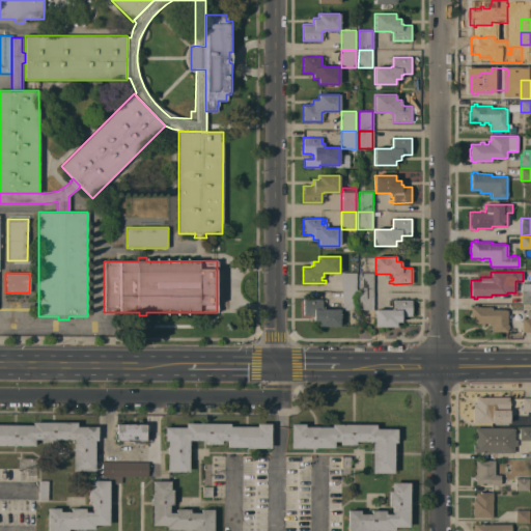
[(341,273),(356,273),(356,291),(341,291),(341,273)]
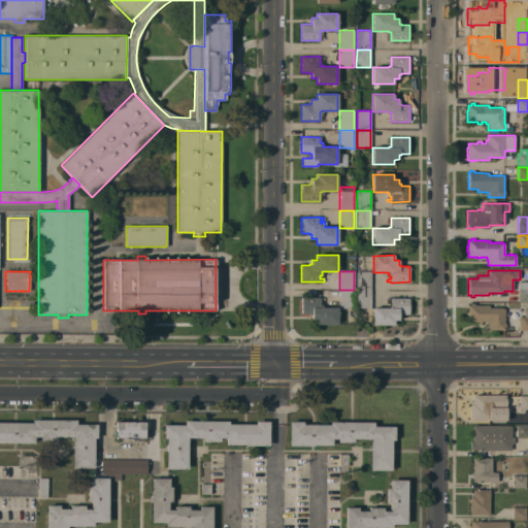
[(357,271),(370,271),(371,291),(357,291),(357,271)]
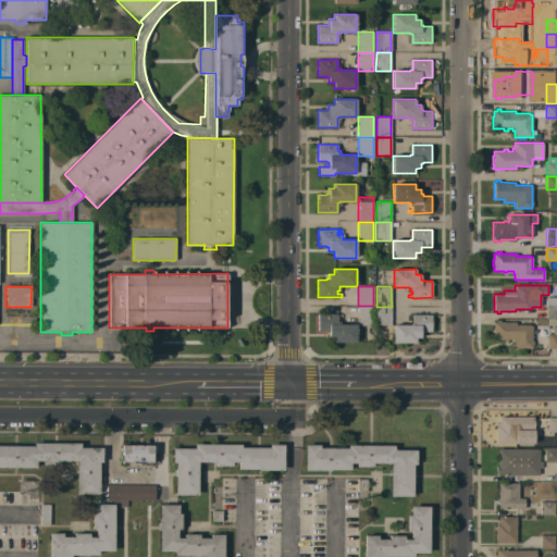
[(556,318),(547,319),(546,298),(556,297),(556,318)]
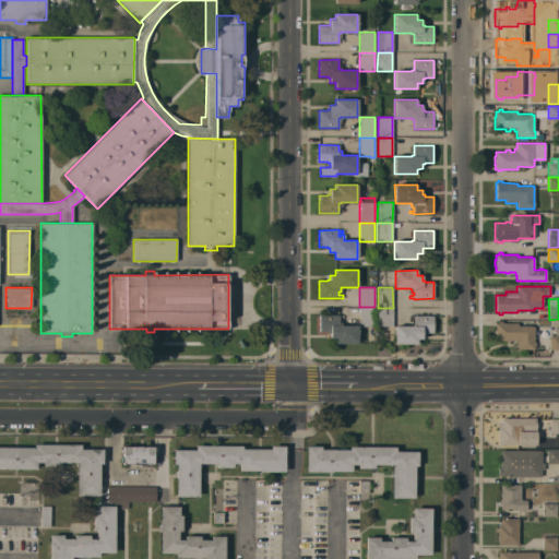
[(375,307),(375,326),(360,326),(359,307),(375,307)]
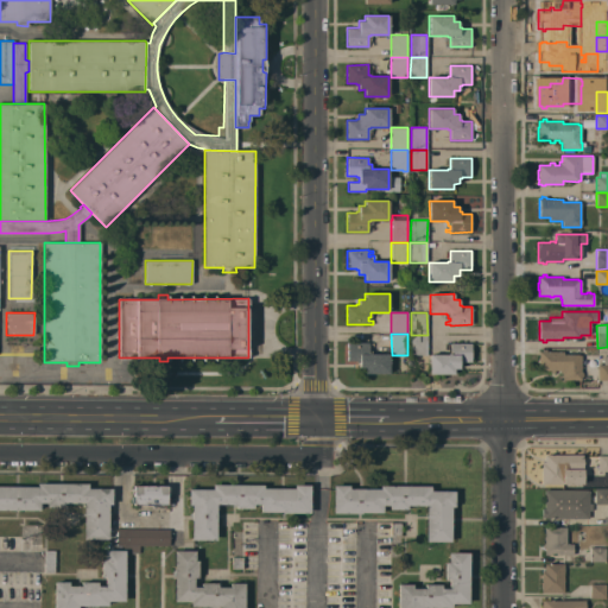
[(428,335),(428,355),(411,355),(411,335),(428,335)]
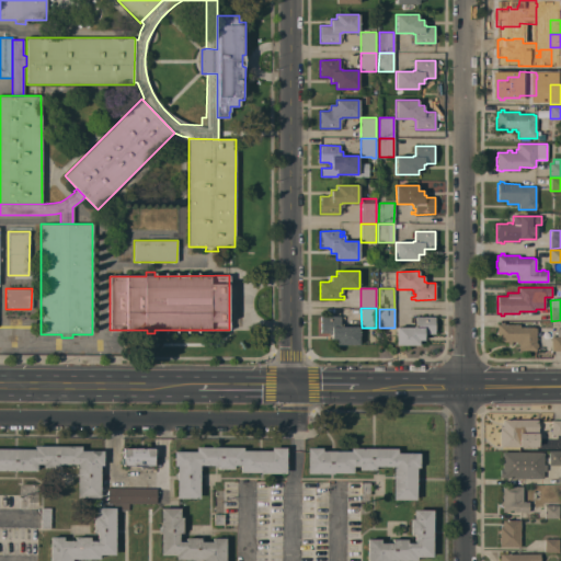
[(336,345),(336,340),(331,340),(331,334),(329,334),(329,333),(320,333),(320,316),(340,317),(340,325),(342,325),(342,327),(359,327),(359,345),(336,345)]
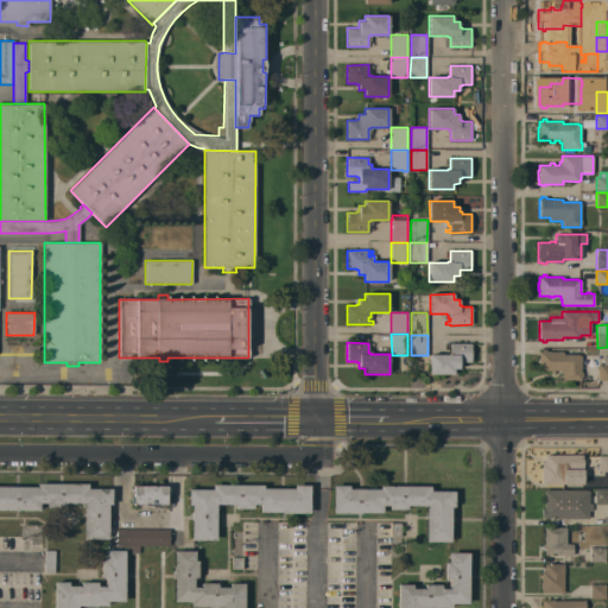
[(430,374),(429,355),(448,355),(448,353),(450,353),(450,343),(472,343),(472,362),(462,362),(462,363),(460,363),(460,368),(454,368),(454,374),(430,374)]
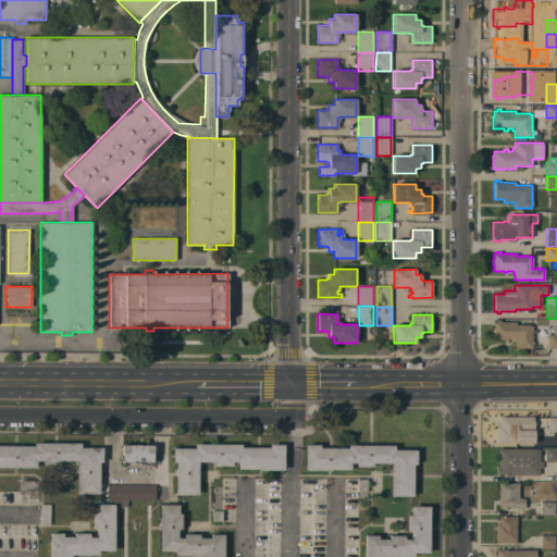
[(497,322),(497,320),(500,320),(500,322),(516,322),(516,325),(530,325),(532,325),(532,332),(535,332),(535,336),(532,336),(532,342),(534,342),(534,345),(532,345),(532,348),(515,348),(515,343),(512,343),(512,339),(508,339),(508,342),(504,342),(504,339),(494,339),(494,334),(493,334),(493,327),(494,327),(494,322),(497,322)]
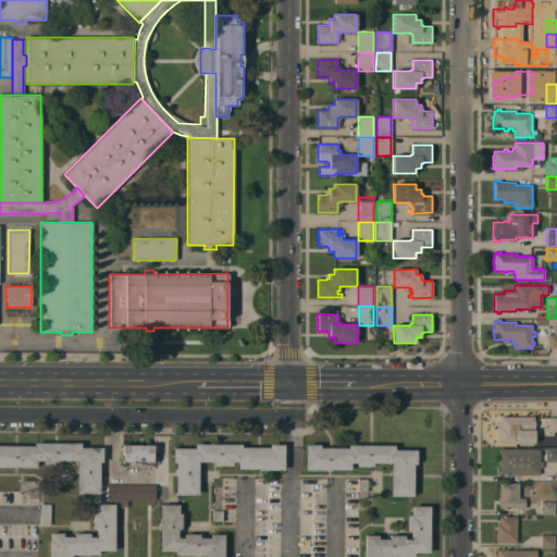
[(556,348),(547,348),(547,334),(553,334),(553,326),(556,325),(556,348)]
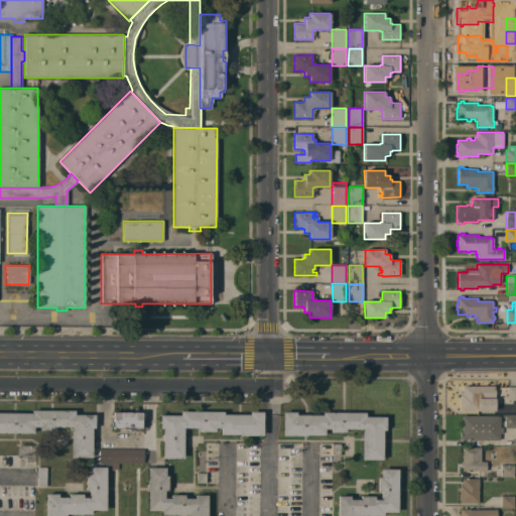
[(460,392),(462,392),(463,386),(494,386),(494,411),(460,411),(460,392)]
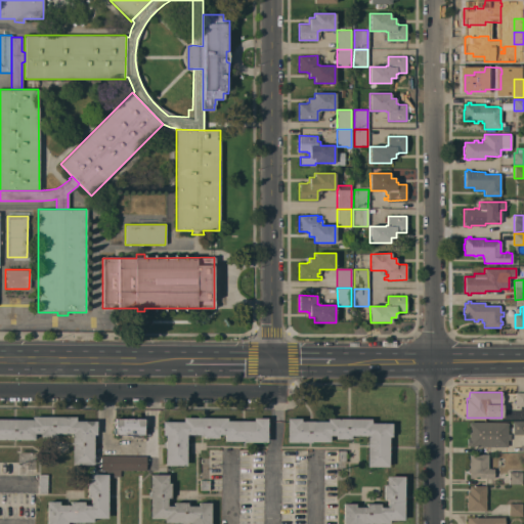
[(523,406),(515,406),(515,393),(523,393),(523,406)]
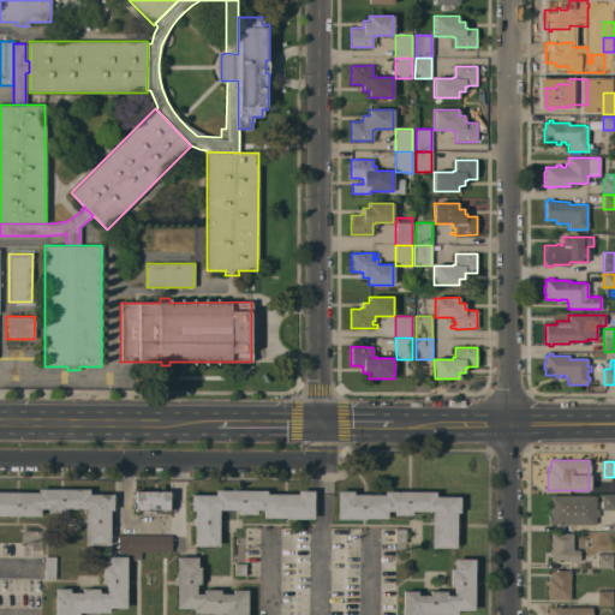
[(0,515),(0,491),(37,493),(37,489),(89,489),(89,494),(113,494),(113,509),(109,509),(109,545),(85,545),(85,508),(65,508),(65,513),(47,513),(47,508),(41,508),(41,515),(0,515)]
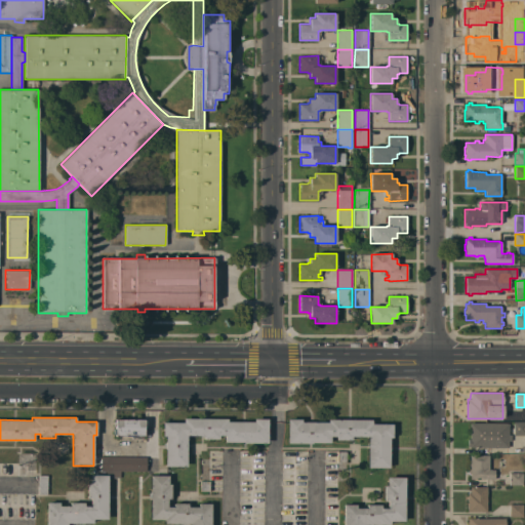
[(228,418),(228,421),(254,421),(254,418),(268,418),(268,443),(243,443),(243,442),(225,442),(225,436),(218,436),(218,439),(203,439),(203,435),(187,435),(187,467),(165,466),(165,436),(162,436),(163,422),(184,422),(184,418),(228,418)]
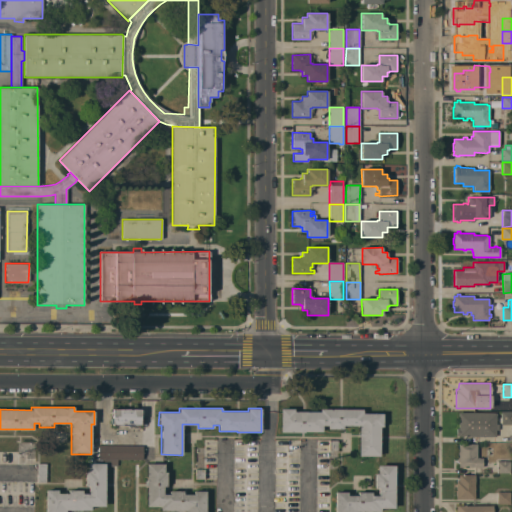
[(281,408),(294,408),(294,411),(320,412),(320,409),(362,409),(362,413),(383,413),(383,427),(380,427),(379,456),(359,456),(359,425),(343,425),(343,429),(328,429),(328,425),(322,425),(322,432),(304,431),(304,432),(280,432),(281,408)]
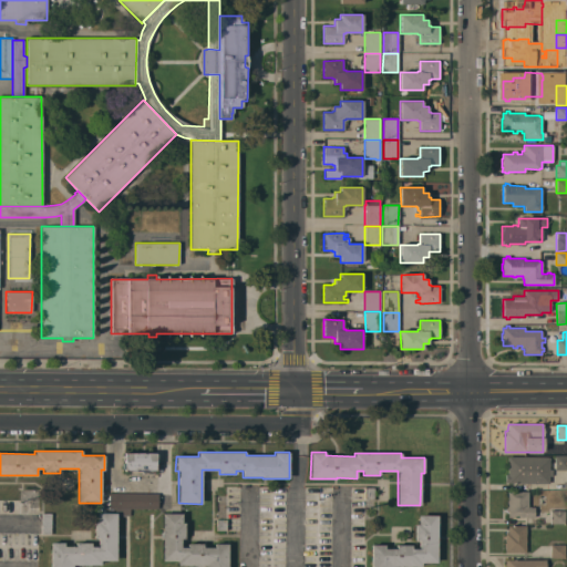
[(156,453),(156,454),(158,454),(158,461),(156,461),(156,471),(148,471),(148,472),(147,473),(146,472),(145,471),(144,471),(144,472),(144,474),(141,474),(141,471),(124,471),(124,470),(122,470),(122,463),(124,463),(124,461),(122,461),(122,454),(124,454),(124,453),(156,453)]
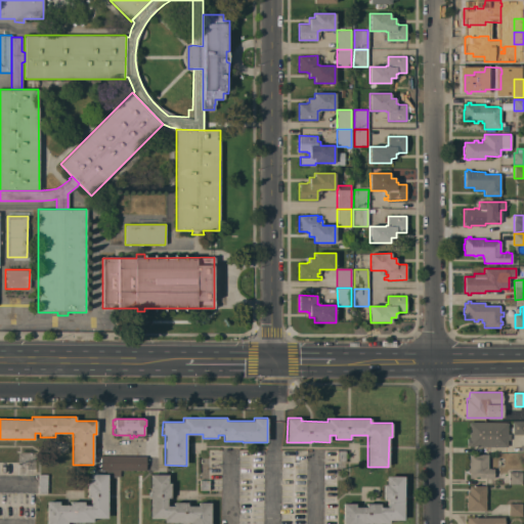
[(523,435),(513,435),(513,422),(523,422),(523,435)]
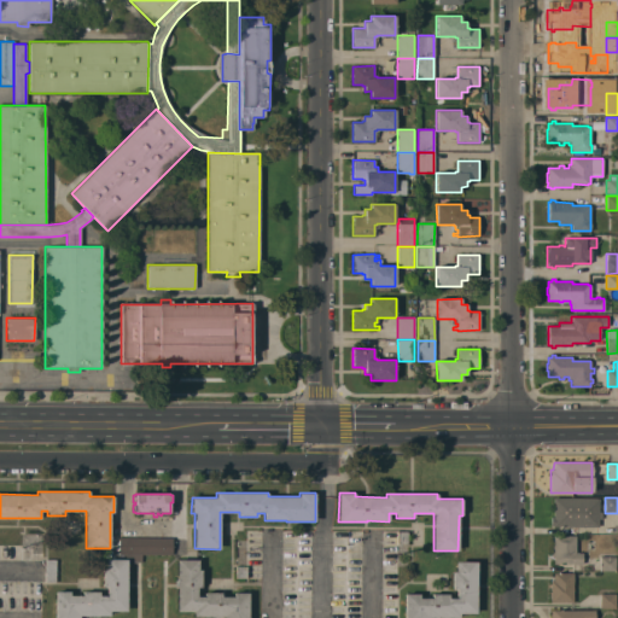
[(553,526),(553,525),(551,525),(552,517),(553,517),(554,499),(599,499),(599,528),(553,526)]
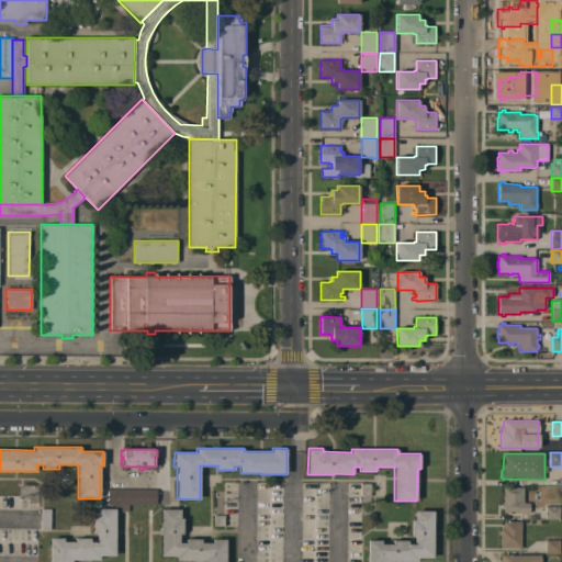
[(370,494),(361,494),(361,483),(371,483),(370,494)]
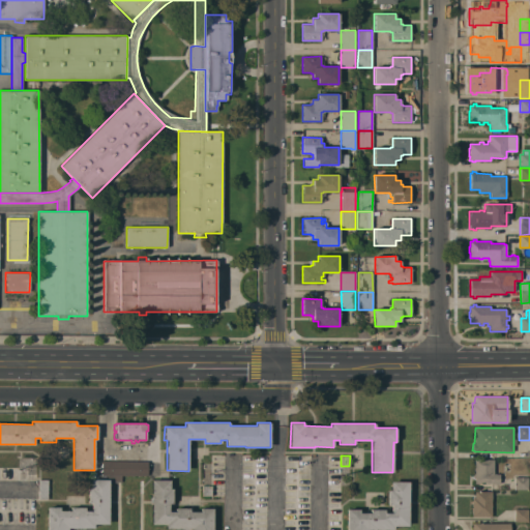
[(474,483),(474,478),(473,478),(473,468),(474,468),(475,459),(494,460),(494,474),(500,474),(499,483),(474,483)]
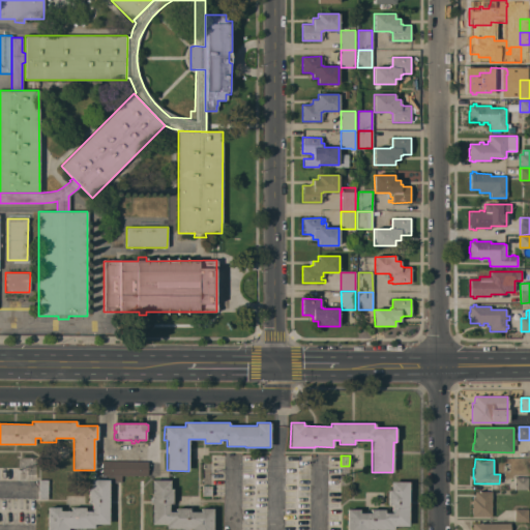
[(48,529),(48,507),(60,507),(60,510),(70,510),(70,507),(85,507),(85,510),(92,510),(92,503),(88,503),(88,488),(91,488),(91,479),(108,479),(108,475),(101,475),(101,461),(148,461),(148,475),(121,475),(121,482),(109,482),(109,524),(94,524),(94,528),(85,528),(67,528),(67,529),(48,529)]
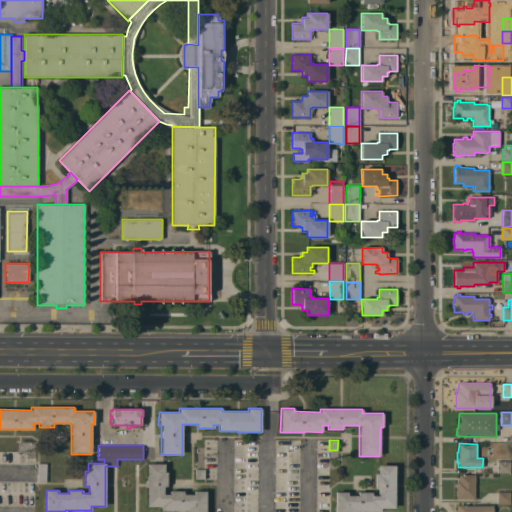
[(510,472),(497,472),(497,461),(510,461),(510,472)]
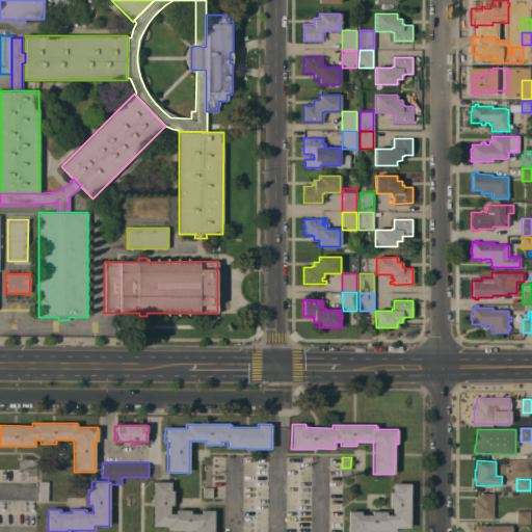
[(48,501),(38,501),(38,481),(48,481),(48,501)]
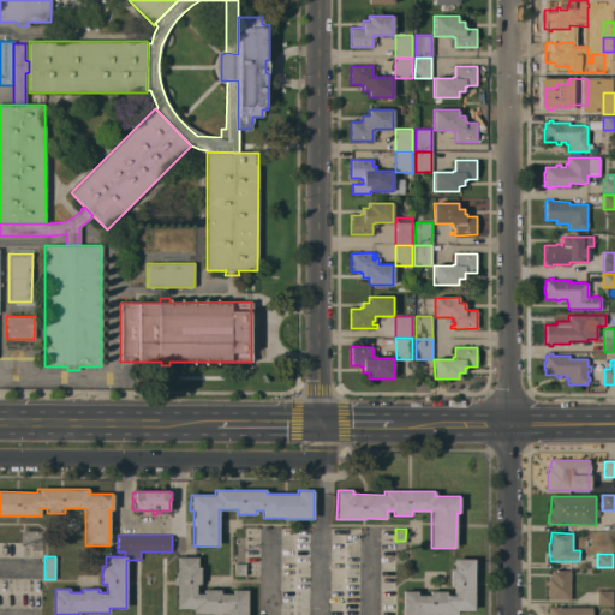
[(248,614),(224,614),(220,614),(204,614),(204,613),(193,613),(193,608),(175,608),(177,556),(197,557),(197,567),(201,567),(199,584),(196,584),(196,593),(203,593),(203,590),(220,590),(220,593),(233,593),(233,590),(248,590),(248,614)]
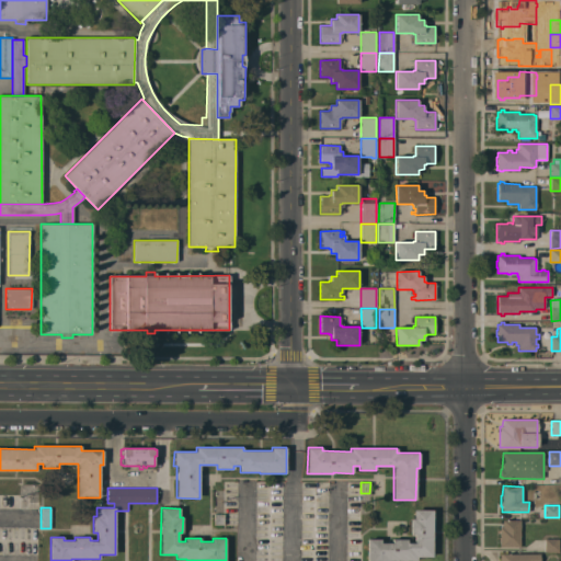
[(432,557),(416,557),(416,560),(367,560),(367,539),(380,539),(380,542),(392,542),(392,539),(408,539),(407,542),(414,542),(414,535),(411,535),(411,518),(413,518),(413,510),(433,510),(432,557)]
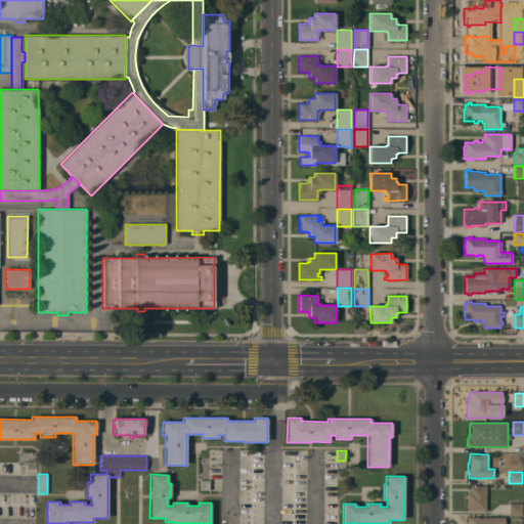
[(209,490),(200,490),(200,480),(209,480),(209,490)]
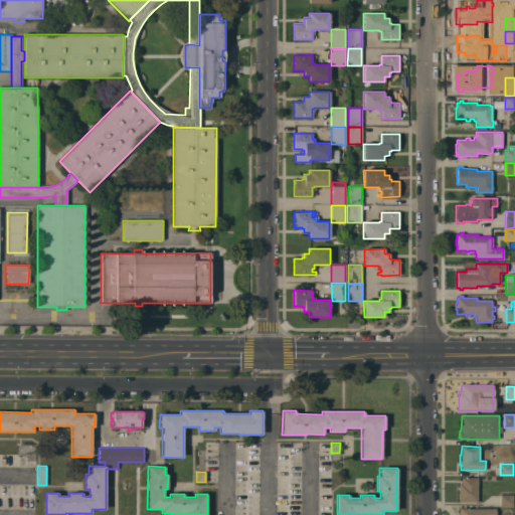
[(478,502),(459,502),(459,483),(462,483),(462,477),(478,477),(478,502)]
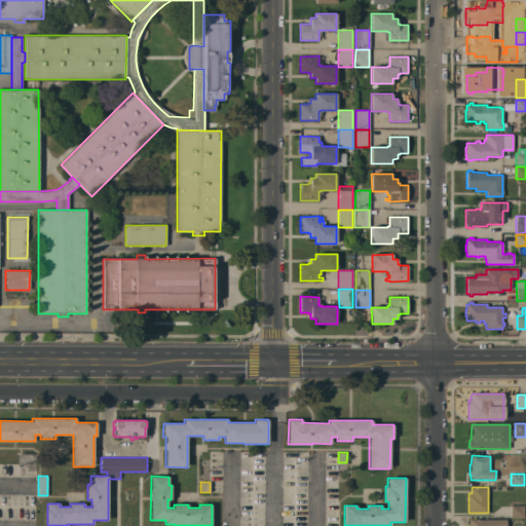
[(524,518),(510,517),(511,504),(524,505),(524,518)]
